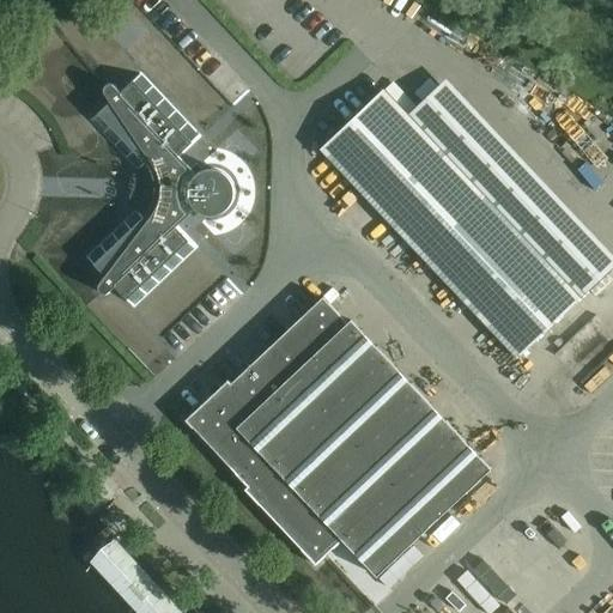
[(263,48),(278,37),(269,25),(255,36),(263,48)]
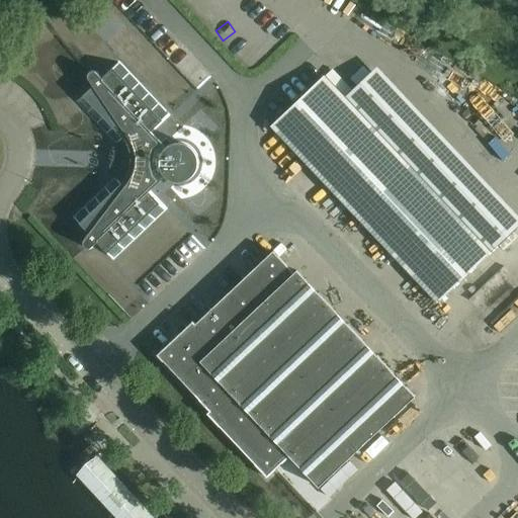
[(115,178),(111,182),(74,218),(89,233),(84,240),(83,242),(83,243),(83,245),(84,246),(85,247),(86,248),(88,248),(90,248),(91,247),(97,242),(112,258),(165,209),(149,191),(165,176),(167,178),(170,180),(173,181),(176,181),(180,181),(183,181),(186,179),(189,178),(191,176),(194,173),(195,170),(196,167),(197,163),(197,160),(196,157),(195,154),(193,151),(191,148),(188,146),(185,145),(182,144),(178,143),(175,143),(171,144),(168,146),(165,148),(150,132),(168,114),(118,63),(101,78),(96,73),(94,72),(93,71),(91,72),(90,72),(88,73),(88,75),(87,77),(88,78),(93,86),(77,101),(116,143),(118,146),(120,149),(122,153),(123,157),(119,157),(118,164),(122,164),(121,168),(120,172),(117,175),(115,178)]
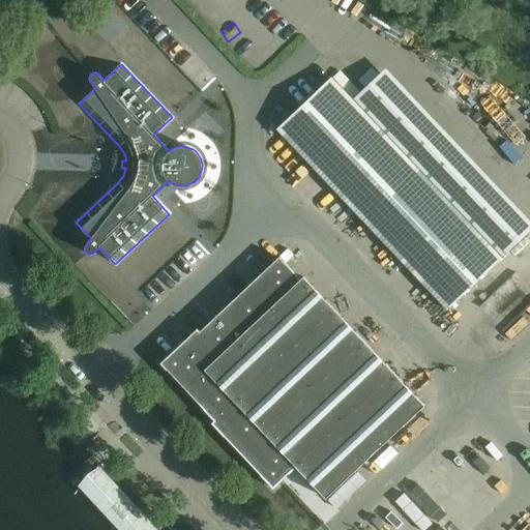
[(502,258),(352,99),(331,78),(276,128),(447,310),(502,258)]
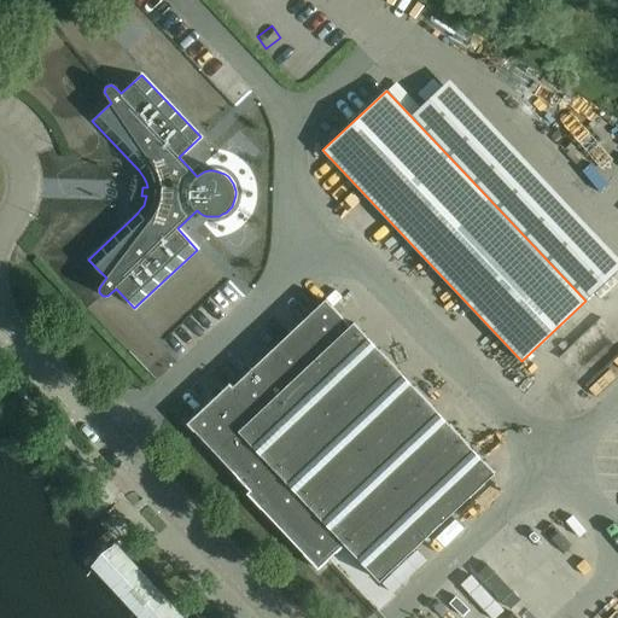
[(229,384),(191,419),(187,423),(250,490),(248,493),(318,569),(345,543),(379,581),(495,473),(354,322),(350,326),(325,299),(232,386),(229,384)]
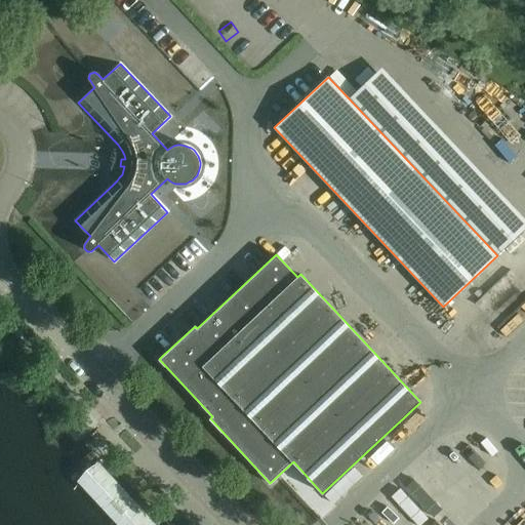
[(77,487),(112,524),(157,524),(102,465),(77,487)]
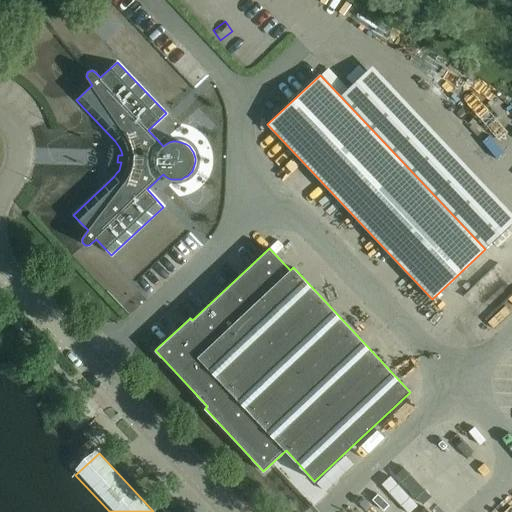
[(440,494),(450,484),(422,455),(412,464),(440,494)]
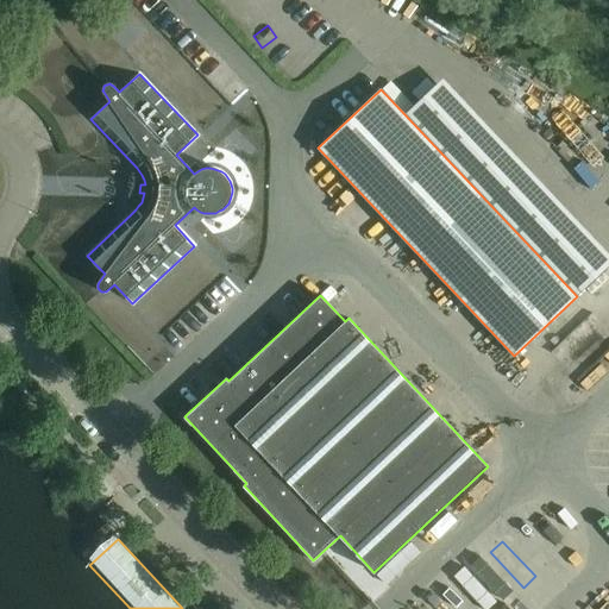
[(477,564),(509,598),(520,588),(489,553),(477,564)]
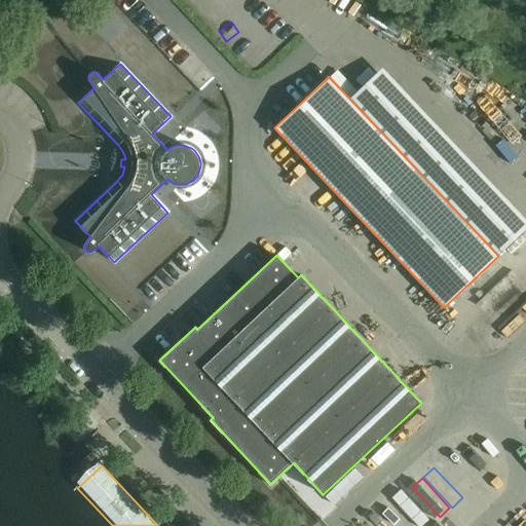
[(425,525),(430,525),(438,518),(409,491),(399,501),(425,525)]
